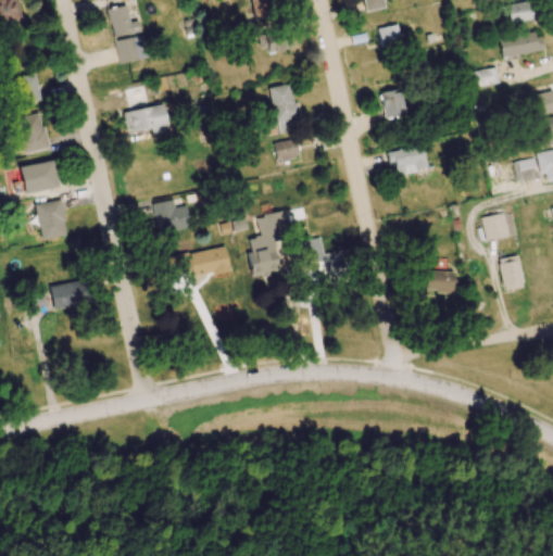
[(0,0),(0,22),(21,20),(17,0),(0,0)]
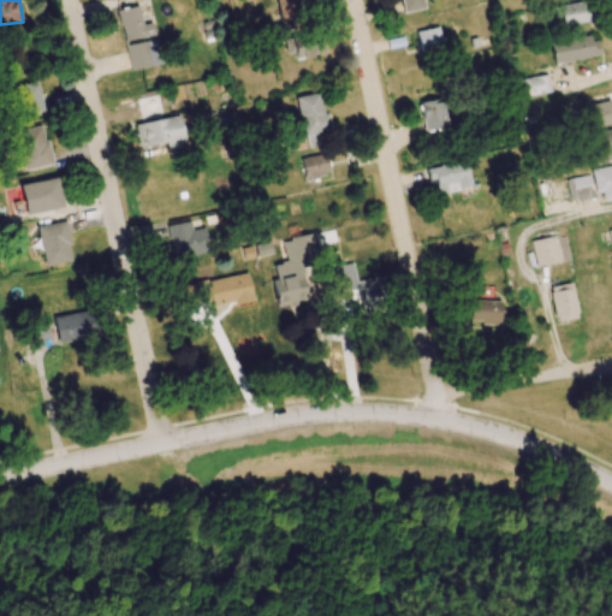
[(303,0),(278,0),(283,21),(307,15),(303,0)]
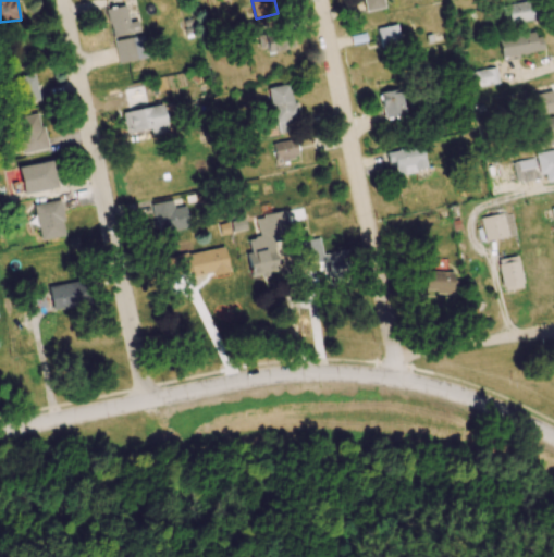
[(365,0),(368,11),(388,8),(385,0),(365,0)]
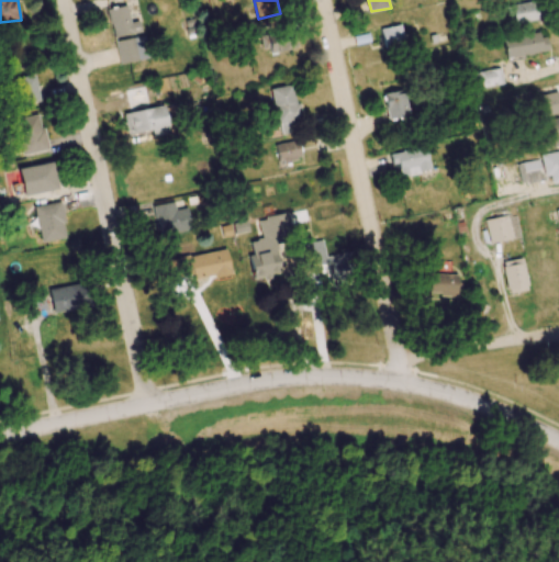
[(539,2),(514,3),(515,23),(540,22),(539,2)]
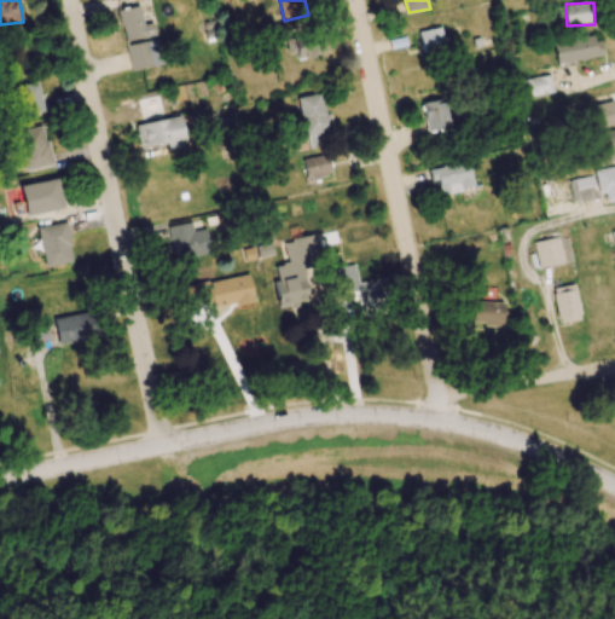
[(156,23),(146,24),(143,6),(121,10),(127,41),(158,35),(156,23)]
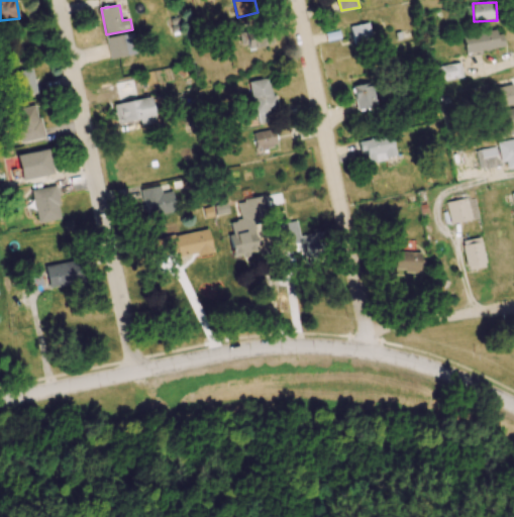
[(355,44),(376,40),(372,22),(351,26),(355,44)]
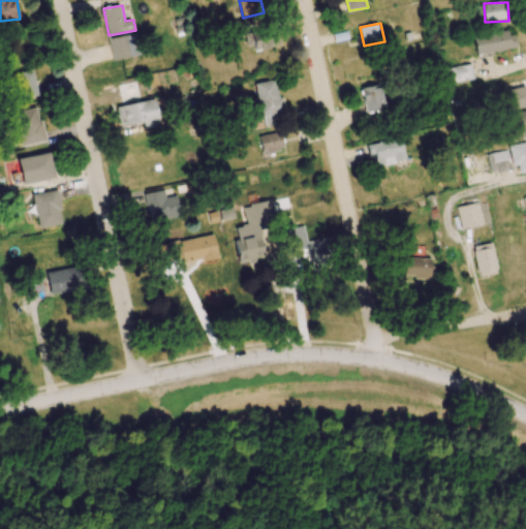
[(282,43),(277,26),(251,32),(256,51),(282,43)]
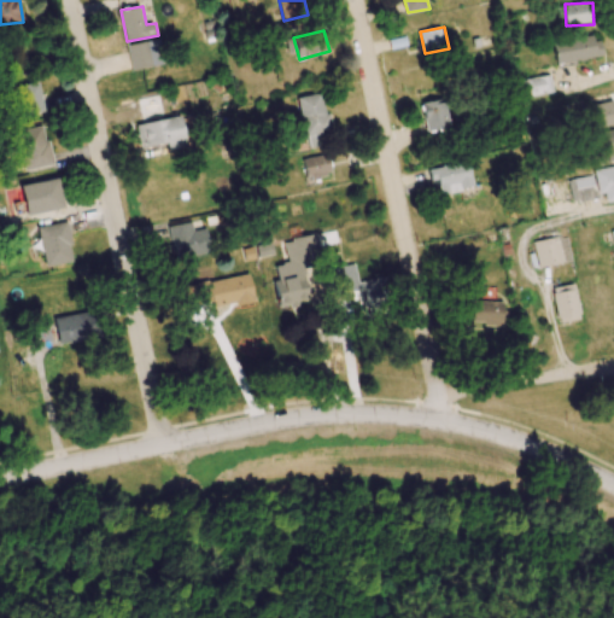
[(557,63),(606,58),(603,36),(555,41),(557,63)]
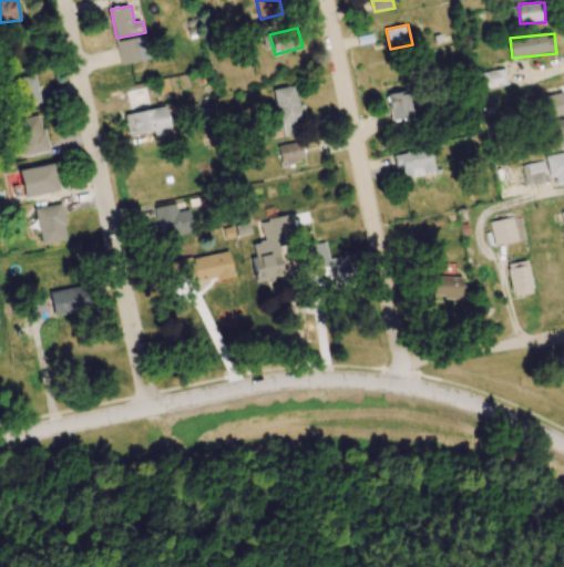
[(119,42),(123,65),(143,61),(137,38),(119,42)]
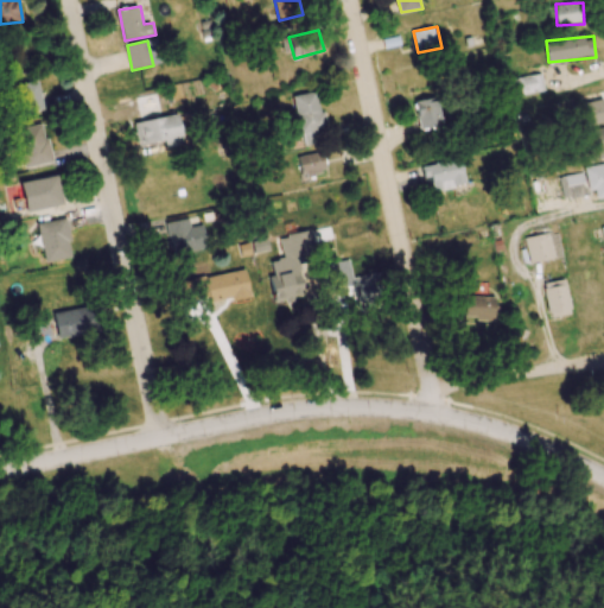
[(516,94),(546,93),(545,75),(514,77),(516,94)]
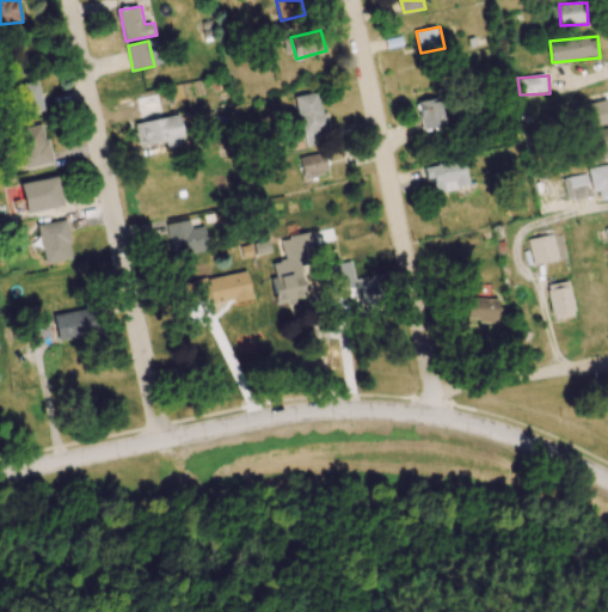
[(24,116),(45,110),(40,80),(17,86),(24,116)]
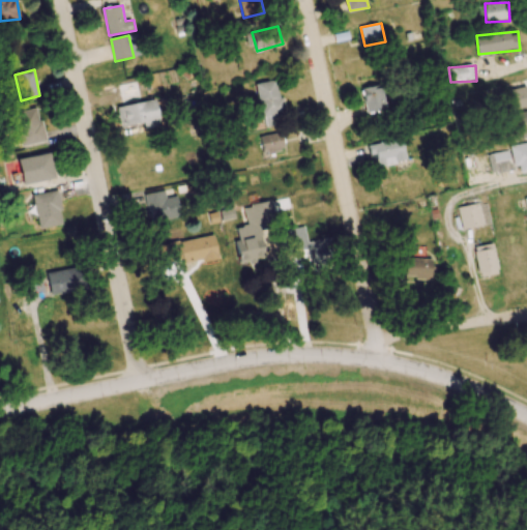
[(257,84),(266,127),(280,125),(279,117),(286,115),(279,79),(257,84)]
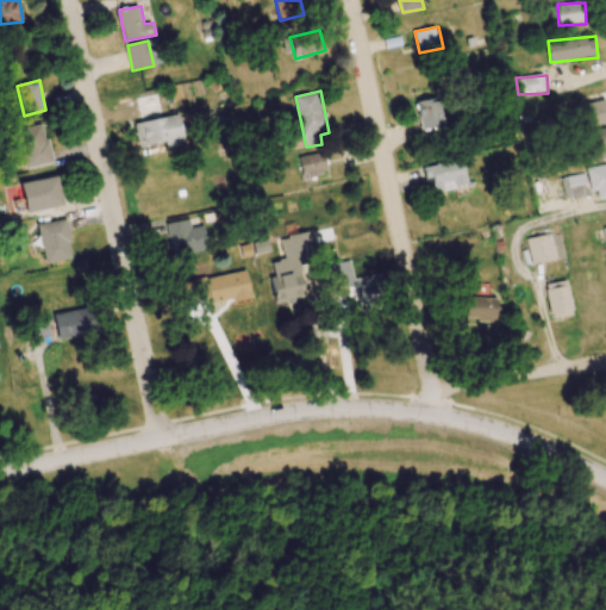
[(422,130),(444,129),(442,99),(419,100),(422,130)]
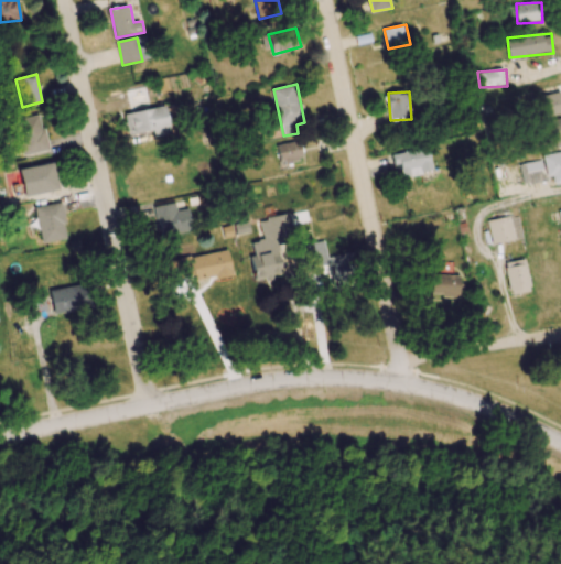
[(560,91),(532,98),(537,119),(560,114),(560,91)]
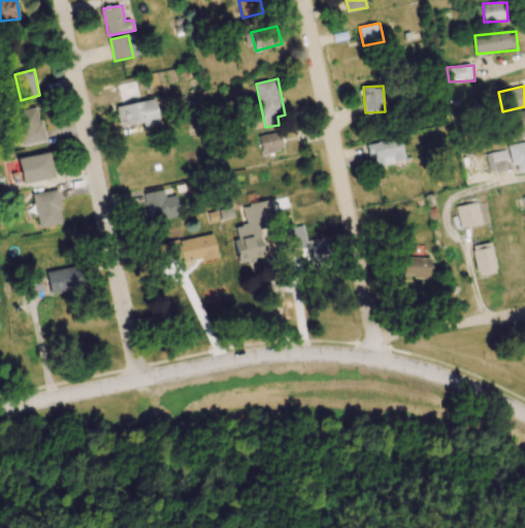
[(119,104),(121,126),(145,123),(146,128),(161,127),(158,100),(119,104)]
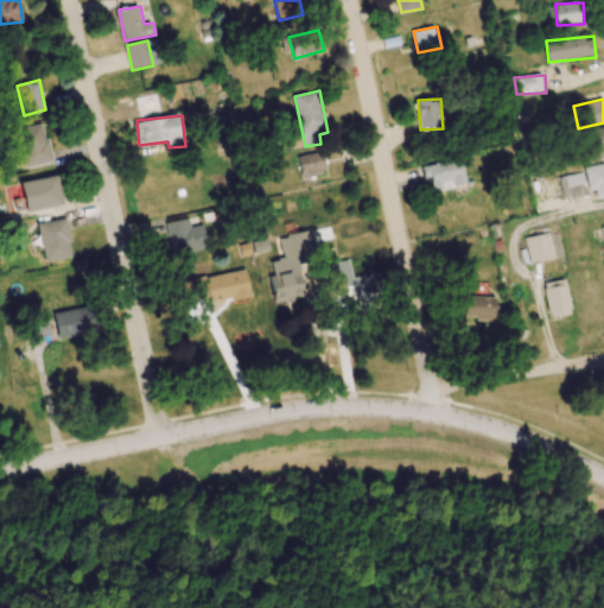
[(53,162),(46,124),(19,128),(26,168),(53,162)]
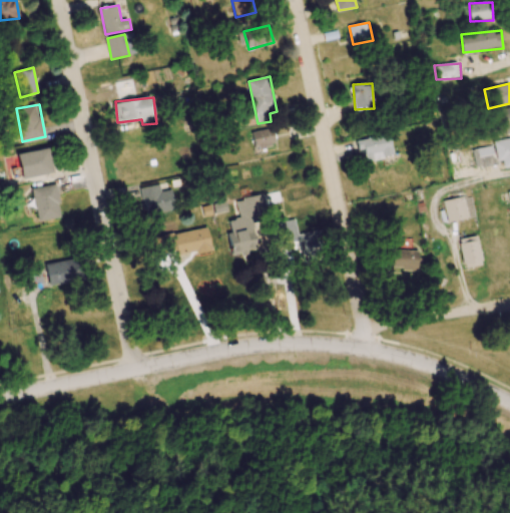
[(505,126),(507,134),(509,133),(509,107),(490,111),(494,128),(505,126)]
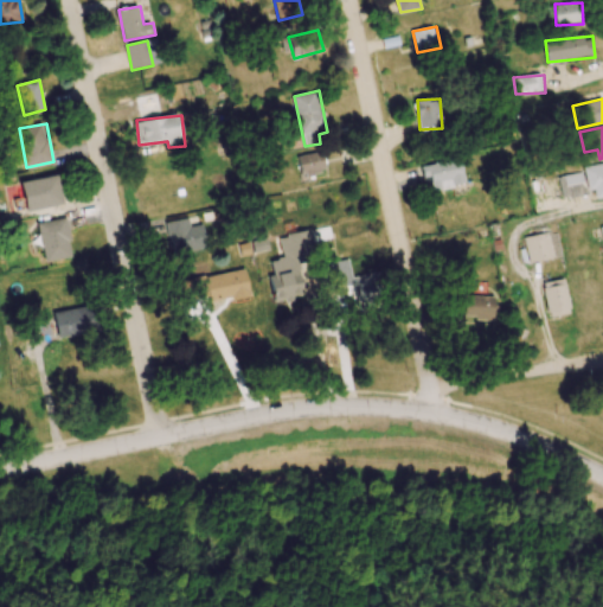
[(300,155),(302,174),(326,172),(325,153),(300,155)]
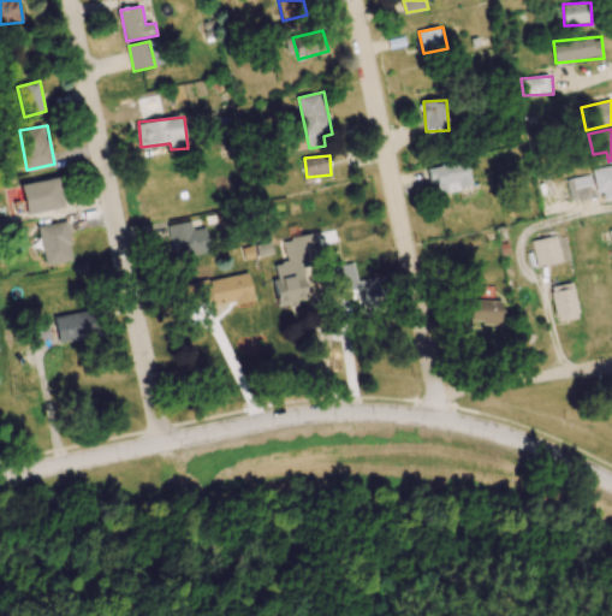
[(475,187),(470,161),(429,169),(432,181),(438,179),(440,193),(475,187)]
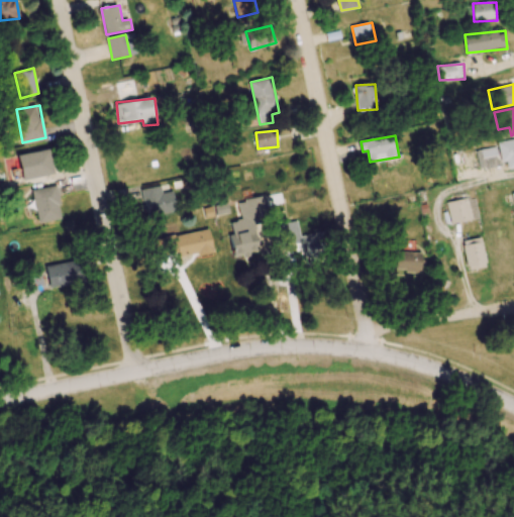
[(513,139),(498,142),(498,146),(478,150),(481,170),(507,165),(508,169),(513,168),(513,139)]
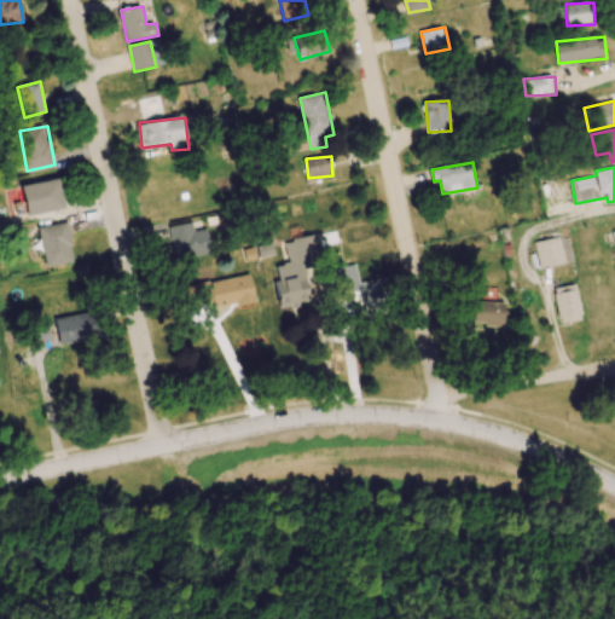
[(67,208),(62,178),(23,184),(28,214),(67,208)]
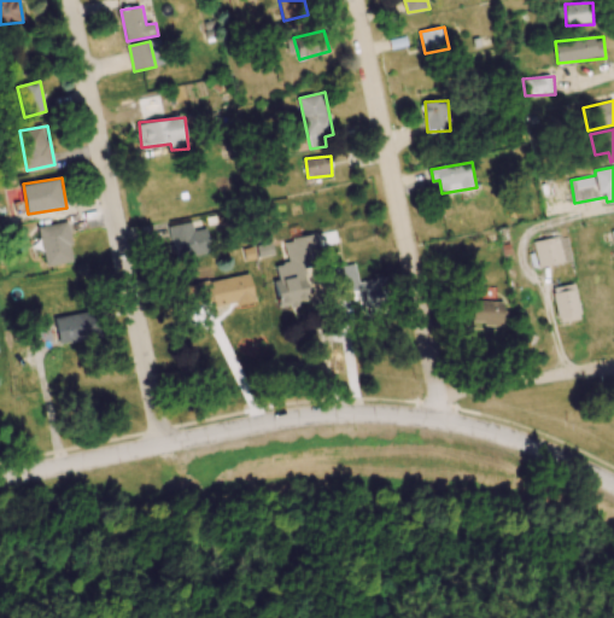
[(75,262),(69,222),(40,226),(46,267),(75,262)]
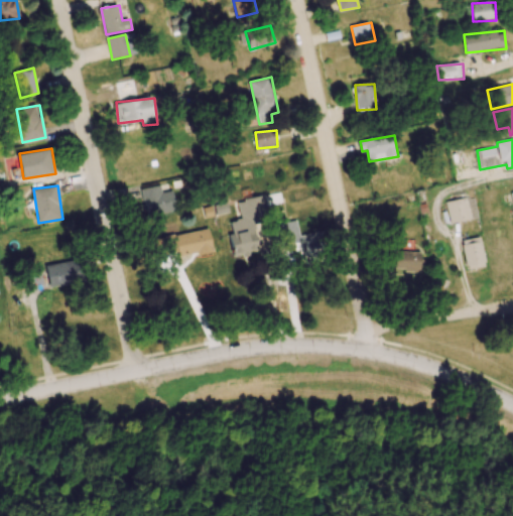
[(174,191),(161,192),(160,186),(144,188),(147,216),(177,212),(174,191)]
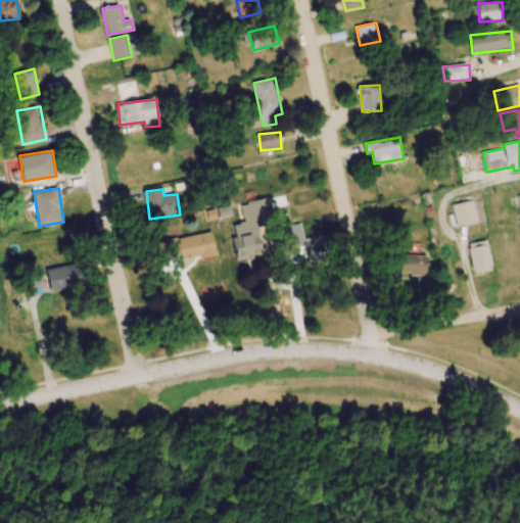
[(263,256),(258,223),(273,221),(270,199),(240,203),(243,224),(235,225),(237,237),(234,237),(237,260),(263,256)]
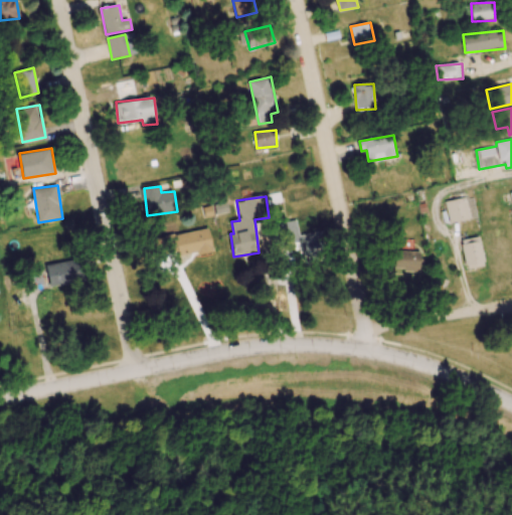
[(476,197),(448,201),(450,222),(479,218),(476,197)]
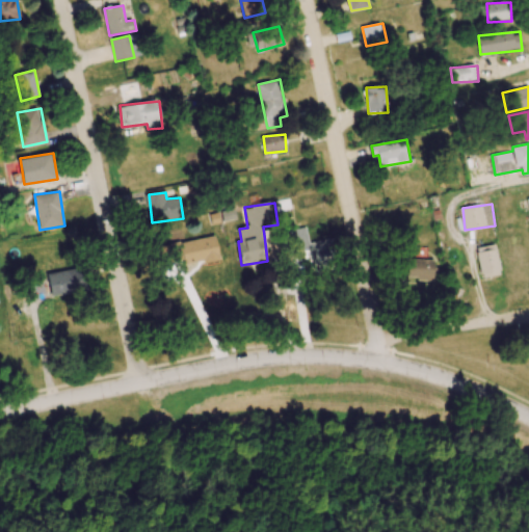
[(292,254),(312,249),(307,227),(287,232),(292,254)]
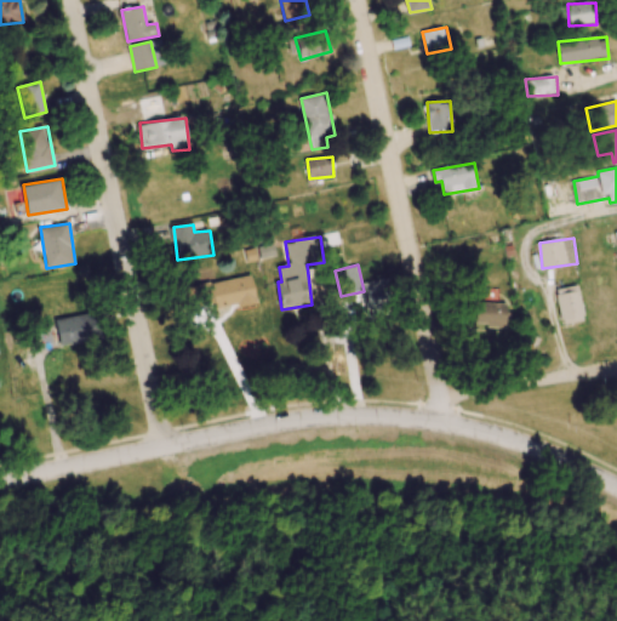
[(258,303),(253,277),(182,286),(186,305),(213,301),(215,309),(258,303)]
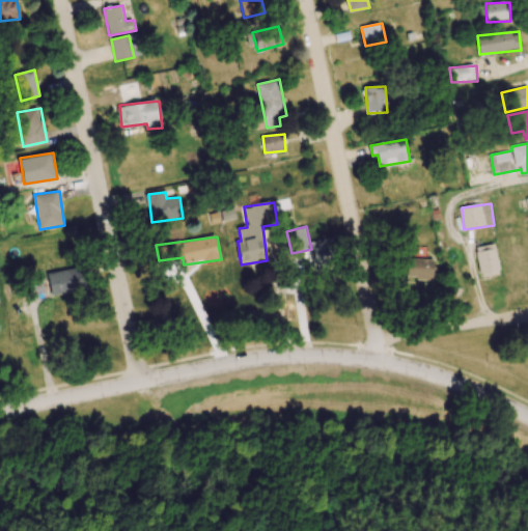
[(480,277),(500,275),(496,245),(477,247),(480,277)]
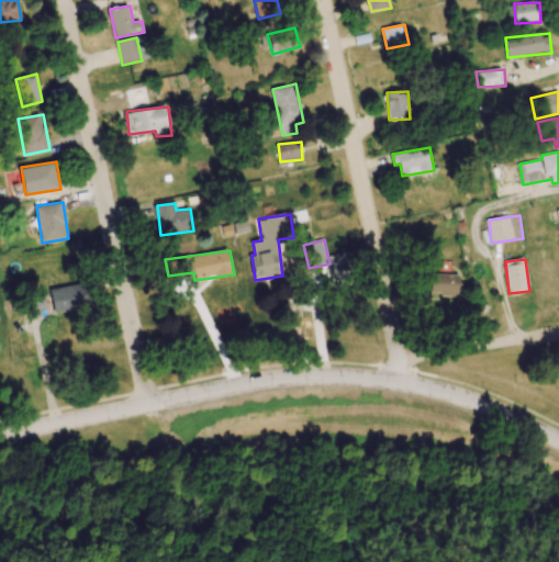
[(460,274),(432,274),(432,295),(460,295),(460,274)]
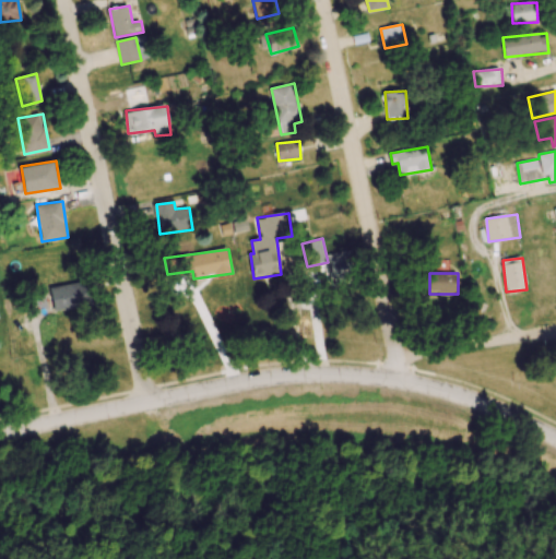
[(51,286),(54,310),(86,307),(83,283),(51,286)]
